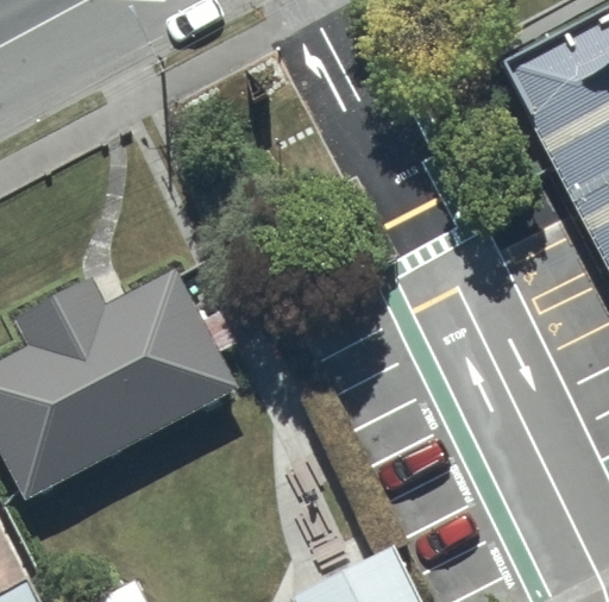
[(608,4),(498,62),(559,176),(608,273),(608,4)]
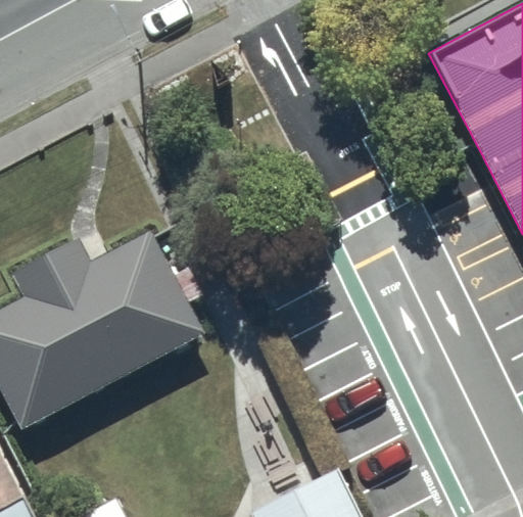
[(0,309),(0,388),(20,428),(202,334),(187,303),(202,296),(188,270),(174,277),(155,242),(150,231),(99,257),(91,262),(81,241),(10,277),(21,297),(0,309)]
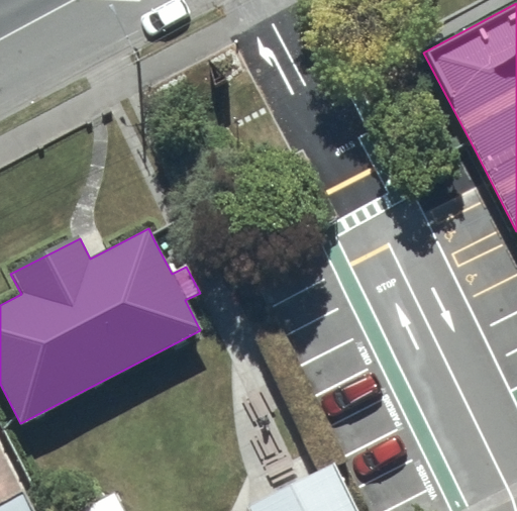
[(356,510),(333,465),(244,509),(244,510),(356,510)]
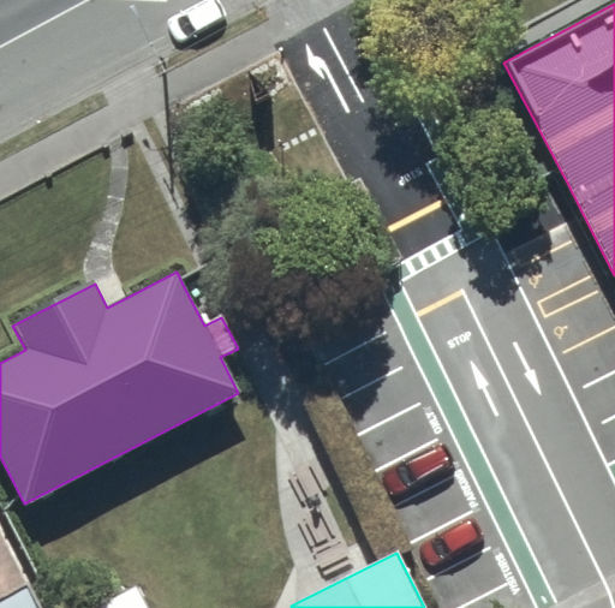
[(43,607),(29,580),(0,596),(0,607),(43,607)]
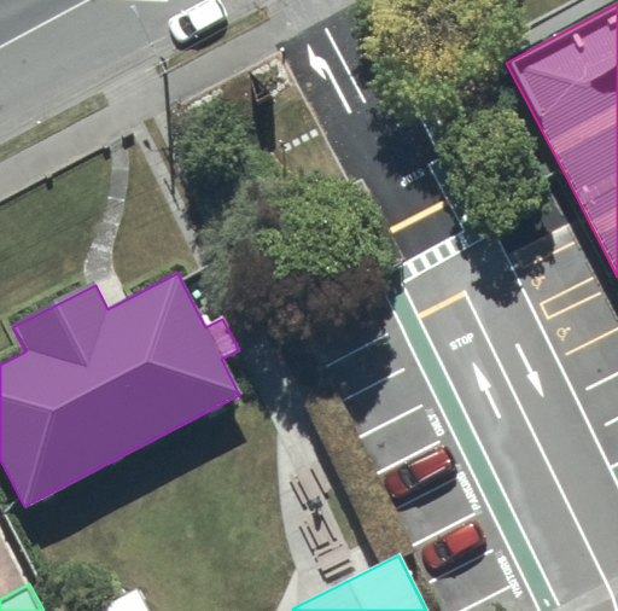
[(147,610),(136,591),(99,610),(147,610)]
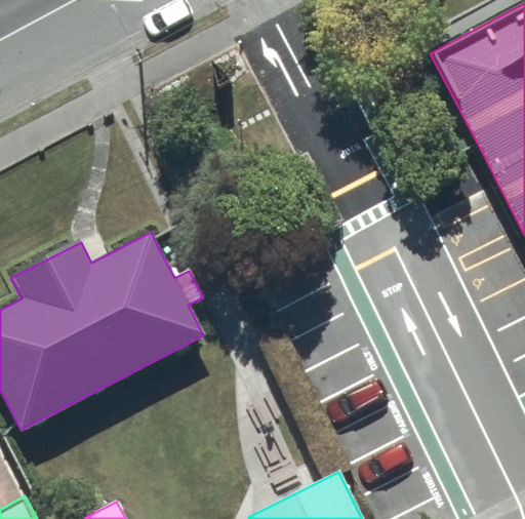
All buildings are outlined.
